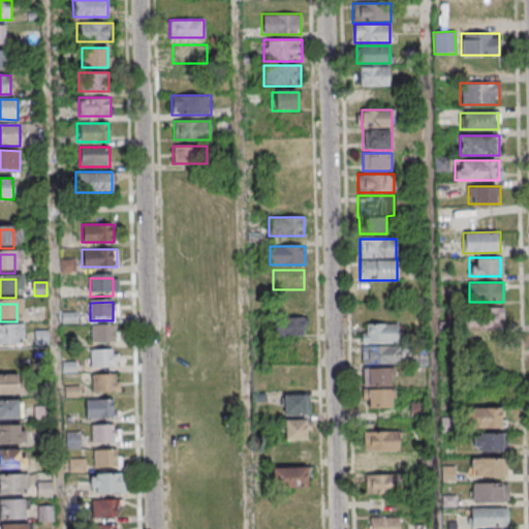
[(503,308),(471,308),(471,328),(503,328),(503,308)]
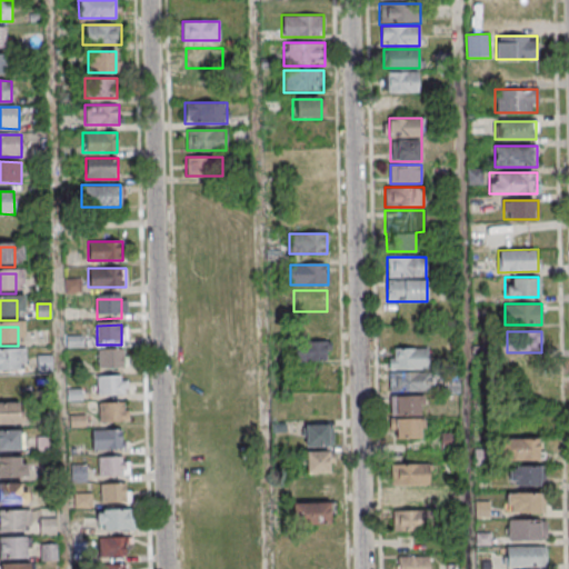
[(300,362),(329,362),(329,341),(300,341),(300,362)]
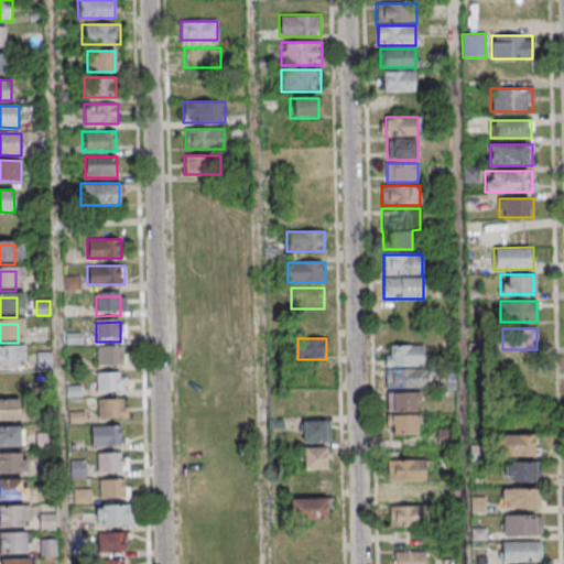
[(424,366),(424,345),(384,345),(386,366),(424,366)]
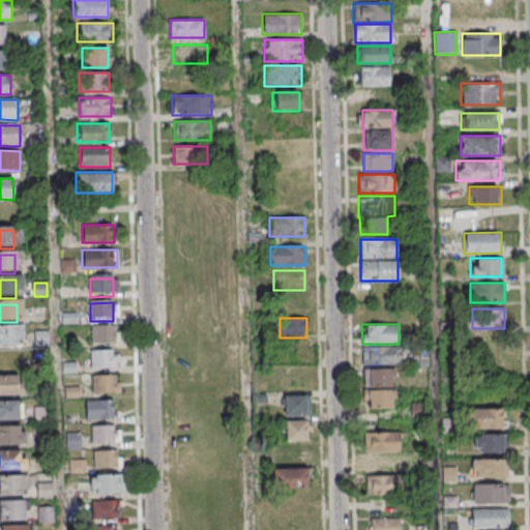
[(92,327),(114,327),(115,345),(92,346),(92,327)]
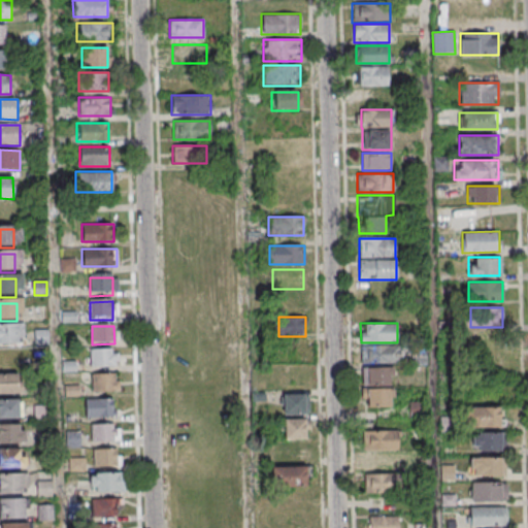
[(0,327),(18,327),(18,344),(0,344),(0,327)]
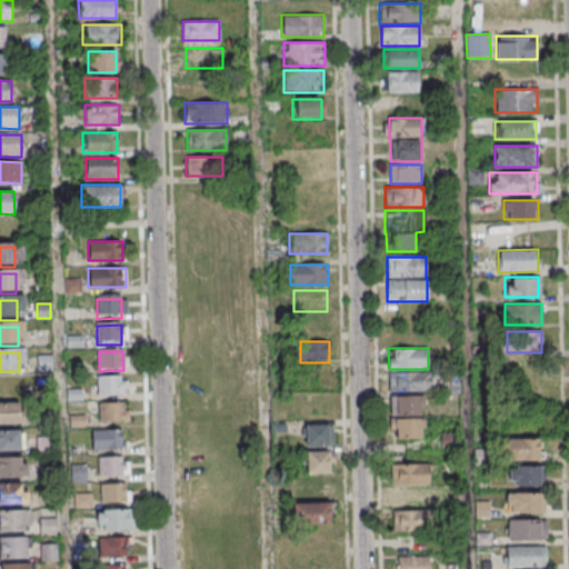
[(52,356),(37,356),(37,371),(52,371),(52,356)]
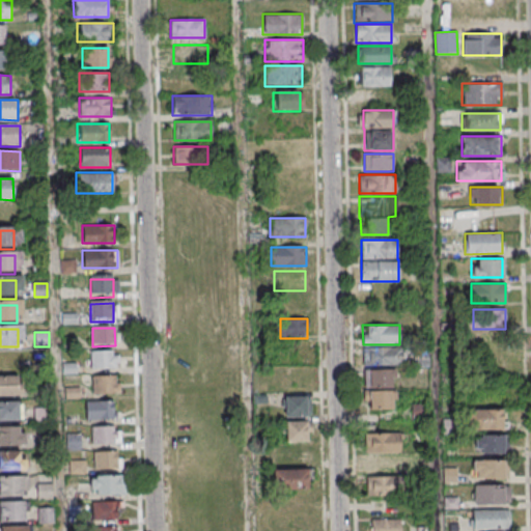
[(401,347),(362,347),(362,366),(401,366),(401,347)]
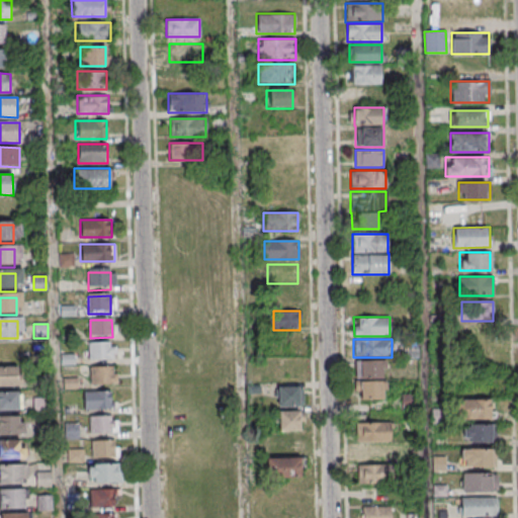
[(89,345),(111,344),(111,362),(89,362),(89,345)]
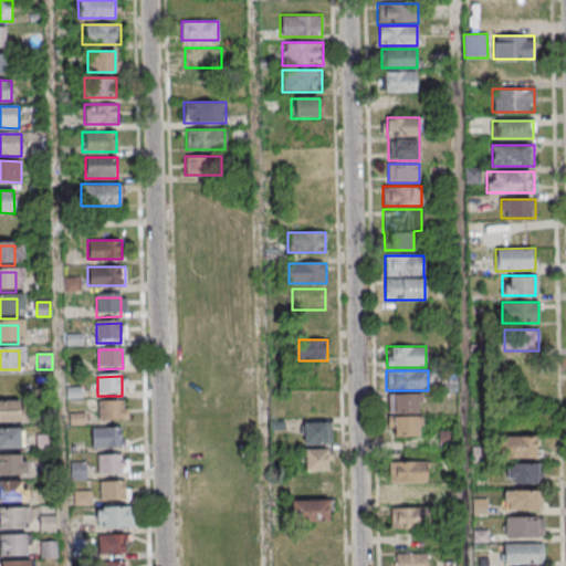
[(421,416),(421,394),(389,394),(389,438),(421,438),(421,416)]
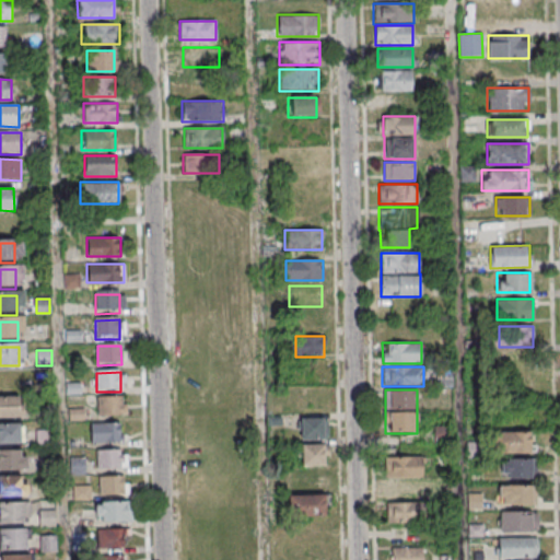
[(0,417),(22,418),(23,397),(0,396),(0,417)]
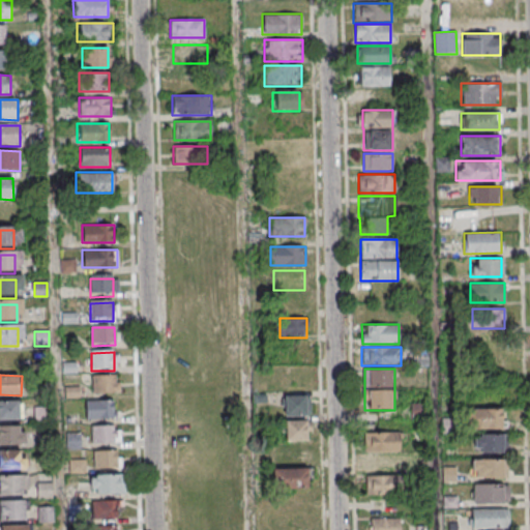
[(93,377),(116,377),(116,394),(93,395),(93,377)]
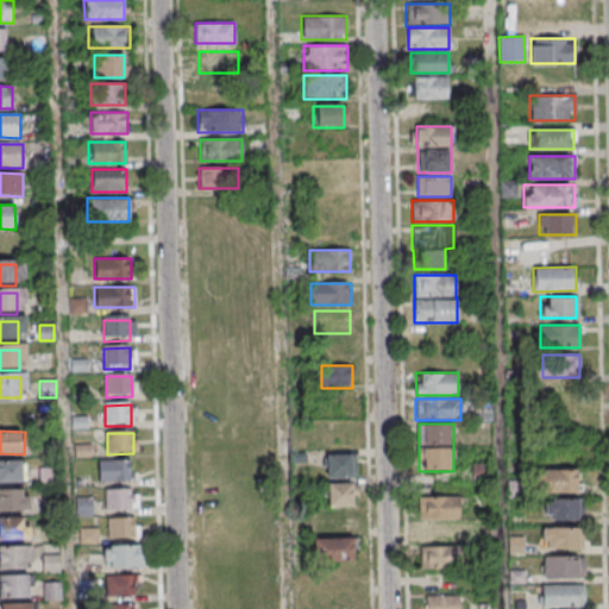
[(352,478),(352,453),(325,453),(325,478),(352,478)]
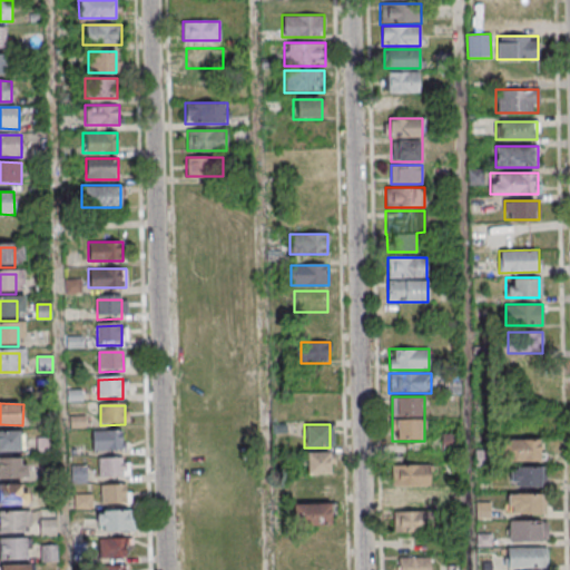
[(0,431),(0,452),(25,453),(25,432),(0,431)]
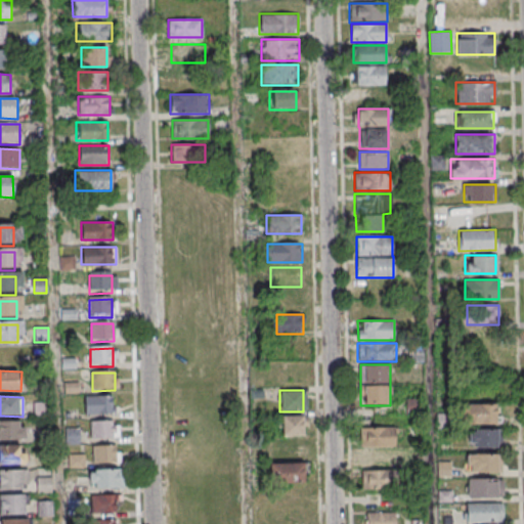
[(90,398),(113,398),(113,416),(90,416),(90,398)]
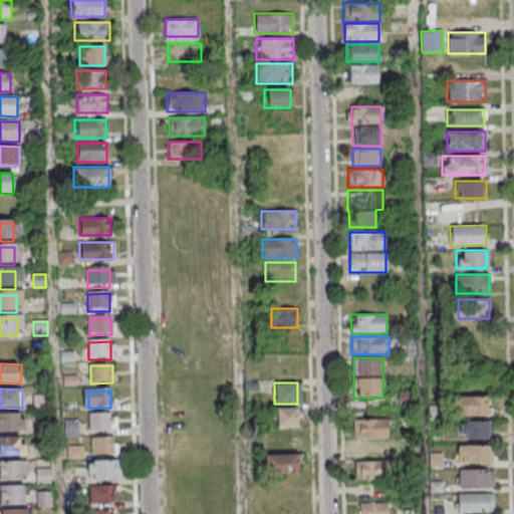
[(457,417),(488,417),(488,398),(457,398),(457,417)]
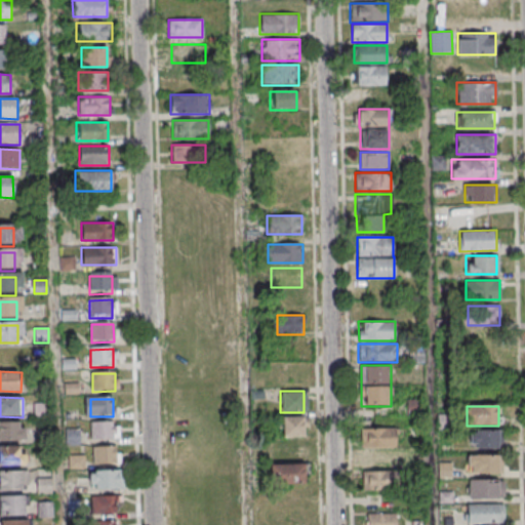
[(305,437),(305,416),(282,416),(282,437),(305,437)]
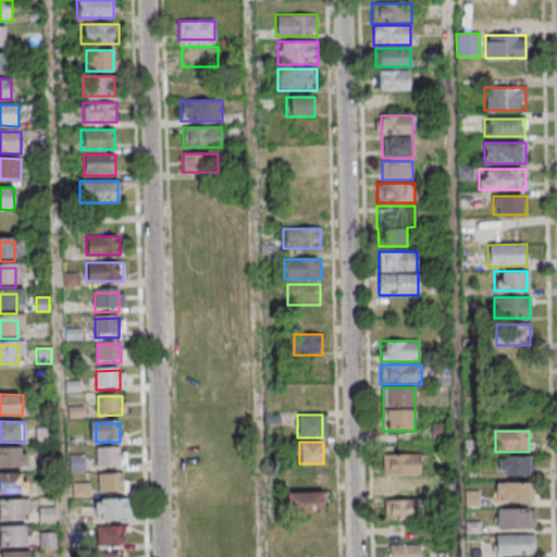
[(0,449),(0,494),(25,494),(25,474),(0,474),(0,468),(24,468),(24,448),(0,449)]
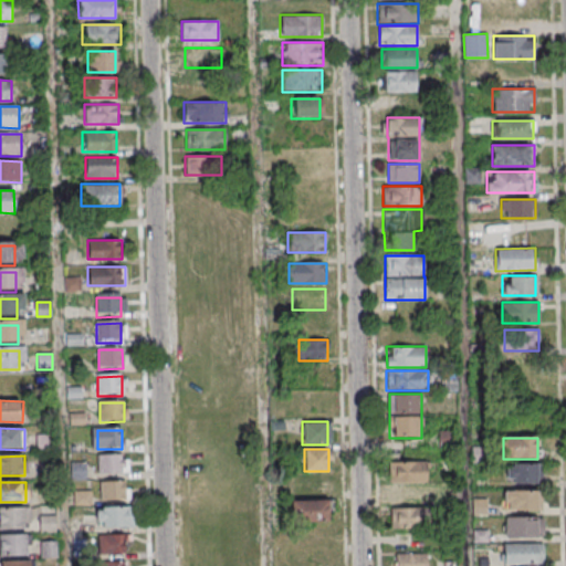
[(98,457),(123,457),(123,477),(98,477),(98,457)]
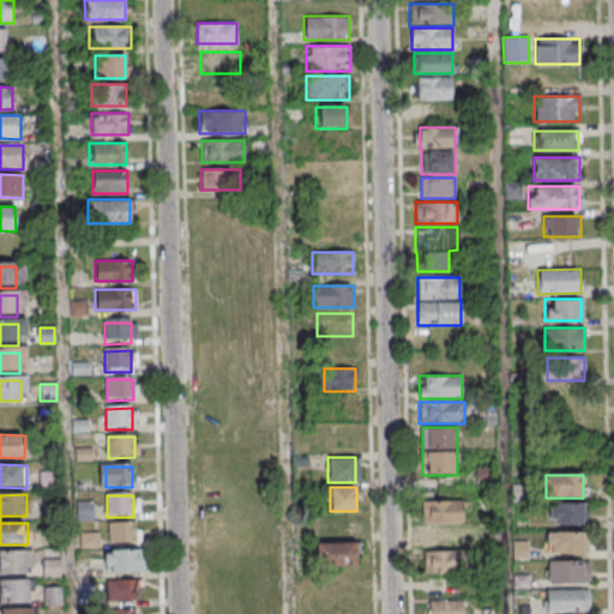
[(464,501),(421,501),(422,548),(464,548),(464,501)]
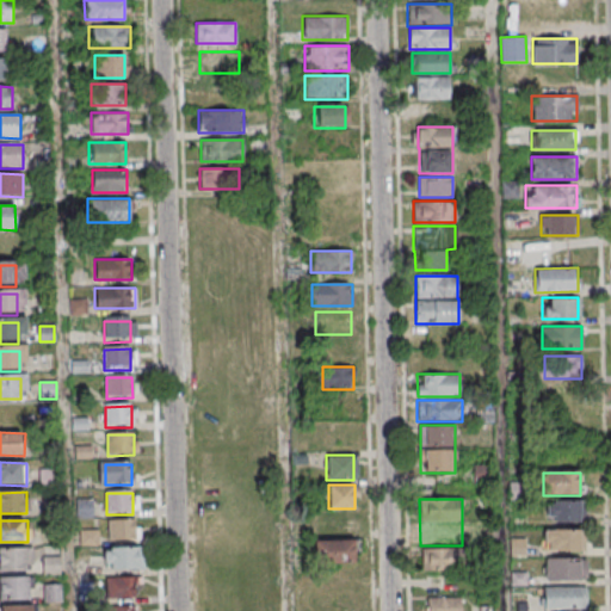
[(581,523),(581,501),(547,501),(547,523),(581,523)]
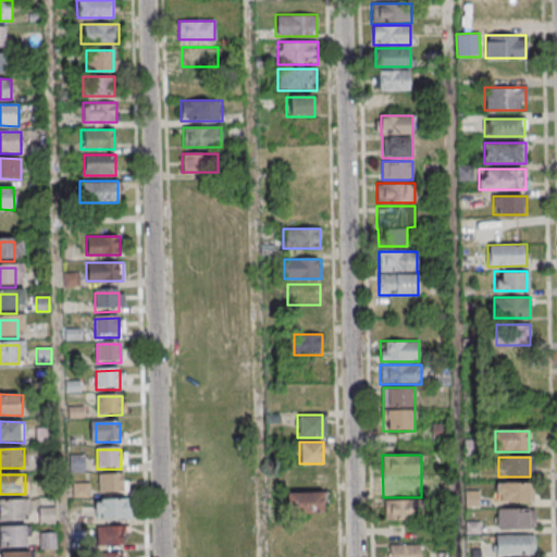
[(288,487),(326,487),(326,466),(288,466),(288,487)]
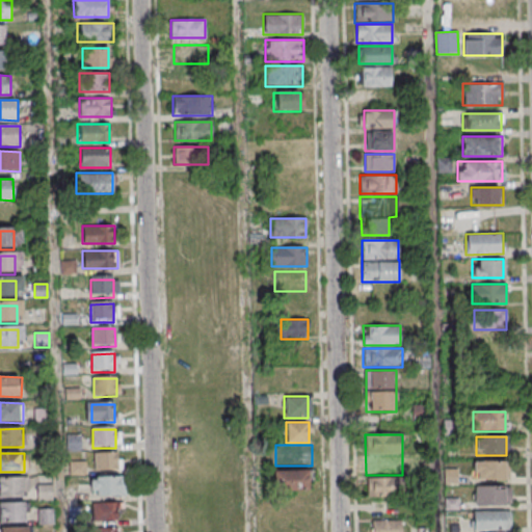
[(95,454),(117,454),(117,473),(95,473),(95,454)]
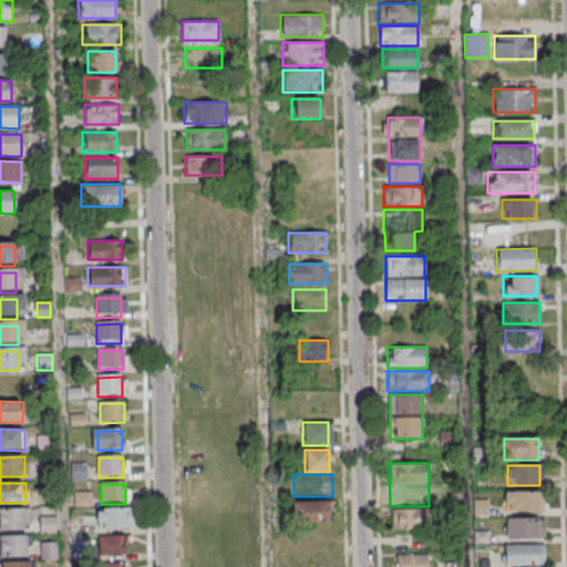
[(505,492),(505,512),(540,512),(540,492),(505,492)]
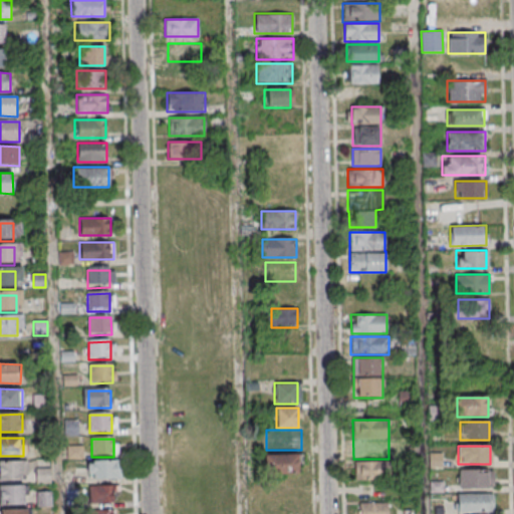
[(298,456),(264,456),(264,474),(298,474),(298,456)]
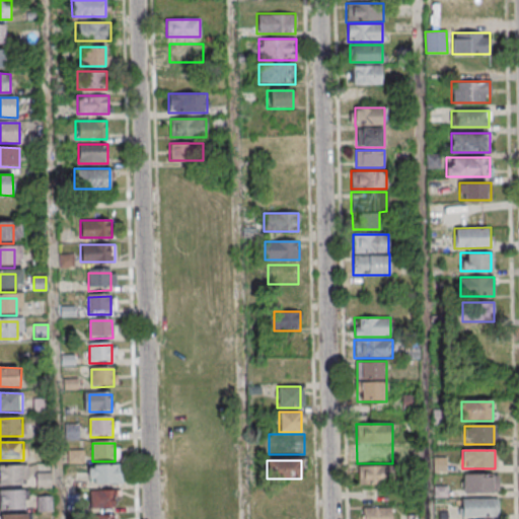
[(0,487),(24,487),(24,466),(0,466),(0,487)]
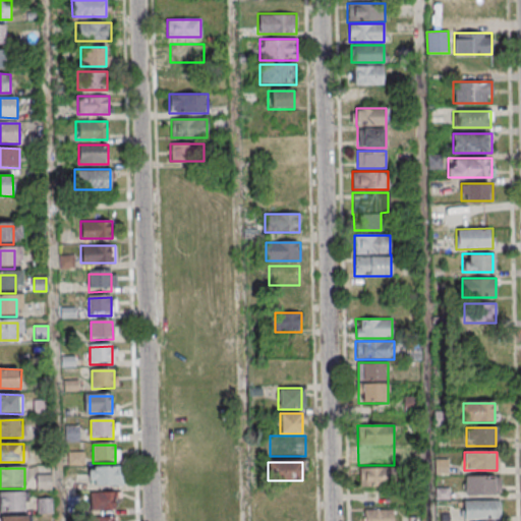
[(359,469),(359,487),(395,487),(395,469),(359,469)]
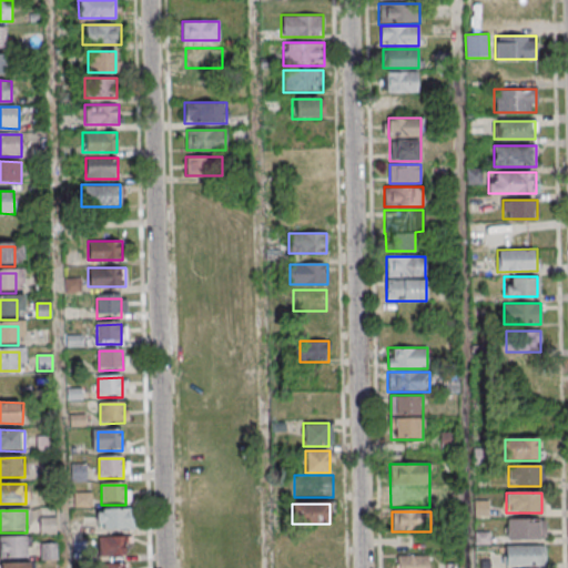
[(102,514),(127,514),(127,533),(103,534),(102,514)]
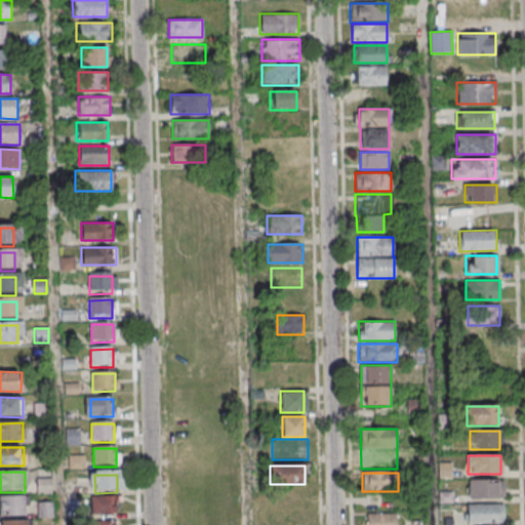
[(37,479),(37,494),(51,494),(51,479),(37,479)]
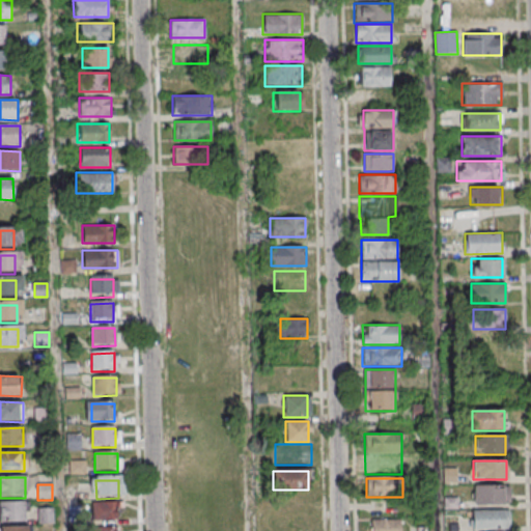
[(475,506),(509,506),(509,485),(475,485),(475,506)]
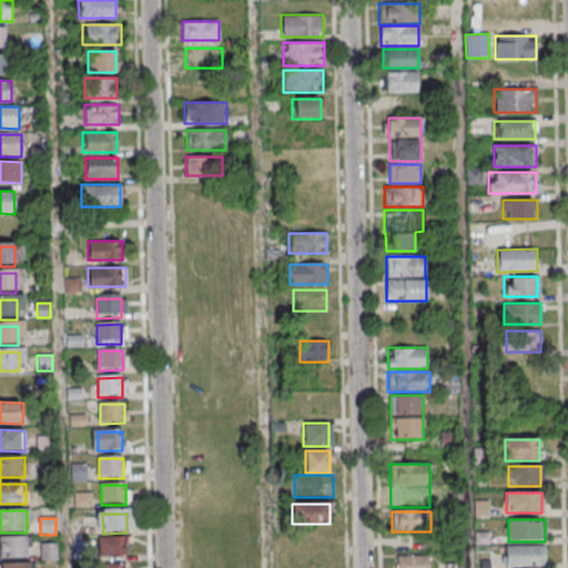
[(0,559),(28,559),(28,537),(0,537),(0,559)]
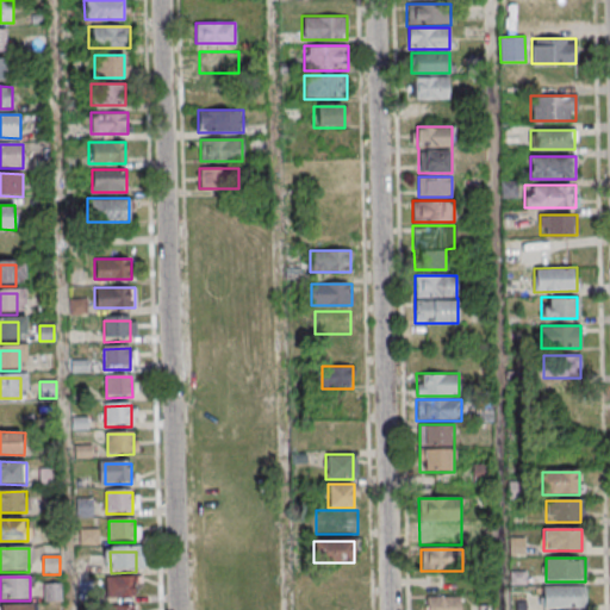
[(105,597),(135,597),(135,577),(105,577),(105,597)]
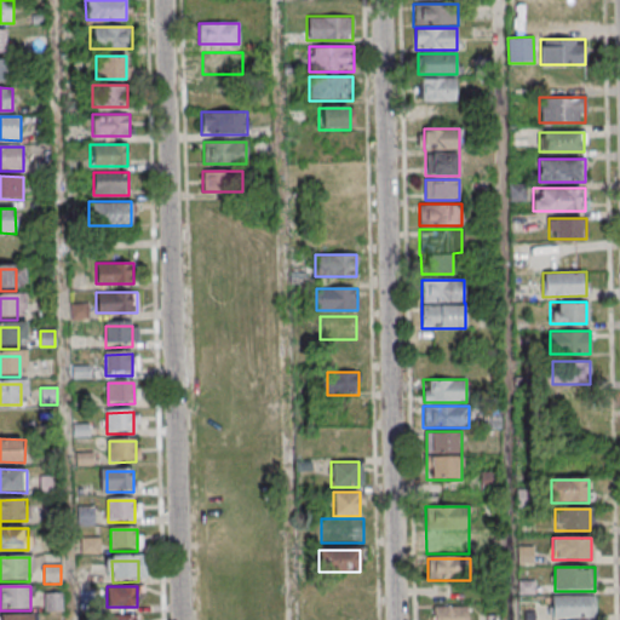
[(46,596),(46,612),(61,612),(61,595),(46,596)]
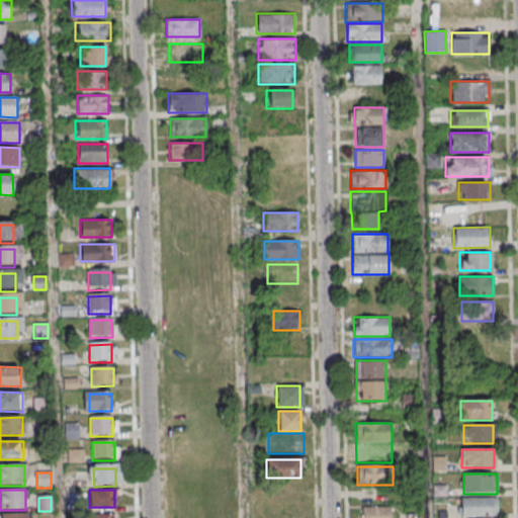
[(497,498),(460,498),(460,517),(497,517),(497,498)]
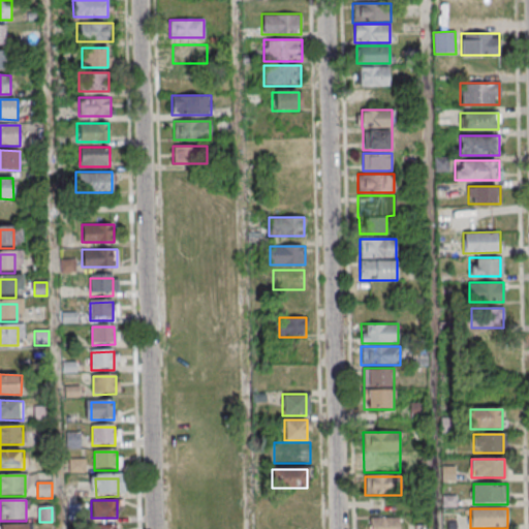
[(399,528),(400,518),(369,518),(369,528),(399,528)]
